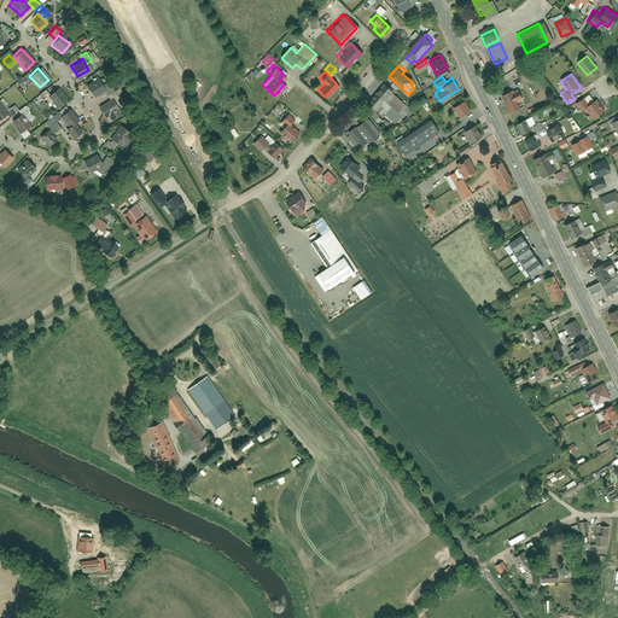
[(92,80),(85,85),(91,94),(100,88),(103,87),(98,77),(93,81),(92,80)]
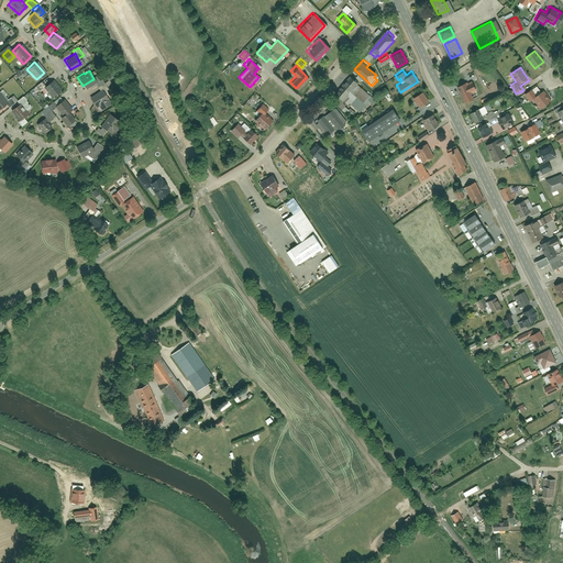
[(95,85),(102,80),(99,76),(94,79),(91,80),(95,85)]
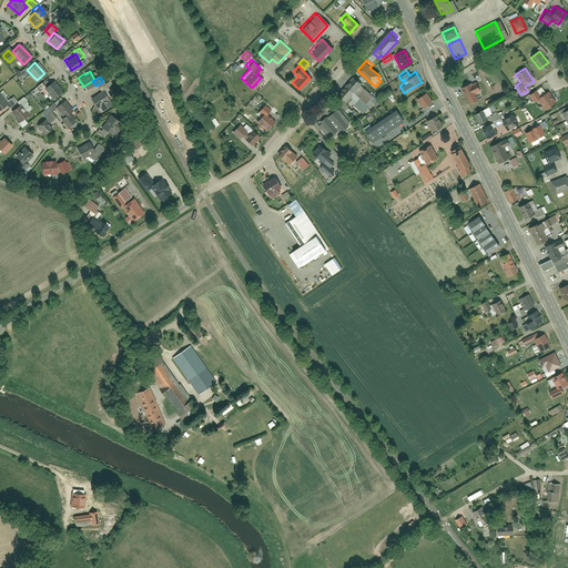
[(350,77),(333,94),(336,99),(338,97),(342,100),(344,98),(362,114),(371,105),(374,109),(378,103),(350,77)]
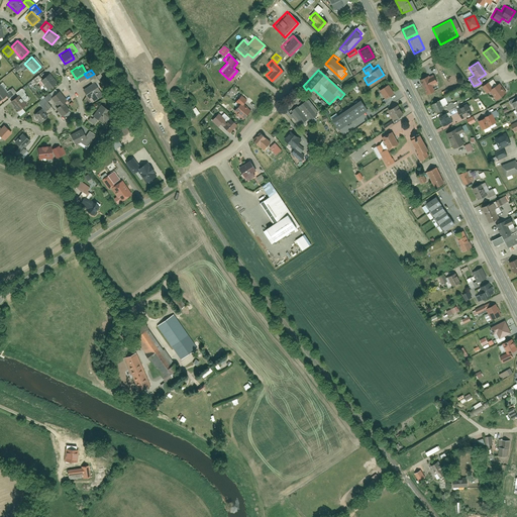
[(39,77),(36,73),(31,78),(34,82),(39,77)]
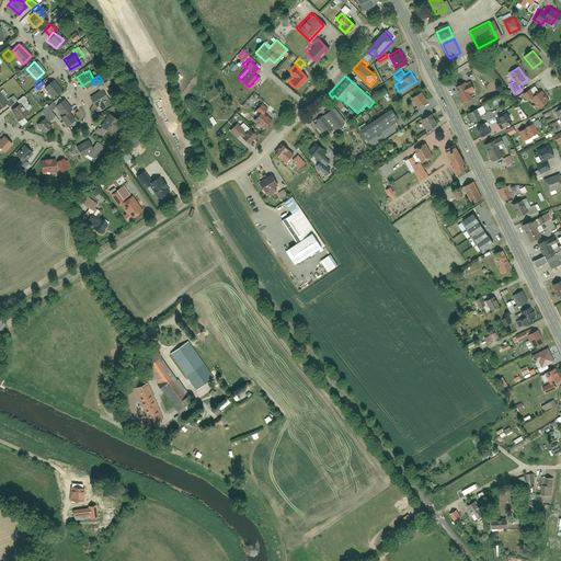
[(50,79),(43,84),(52,94),(59,89),(50,79)]
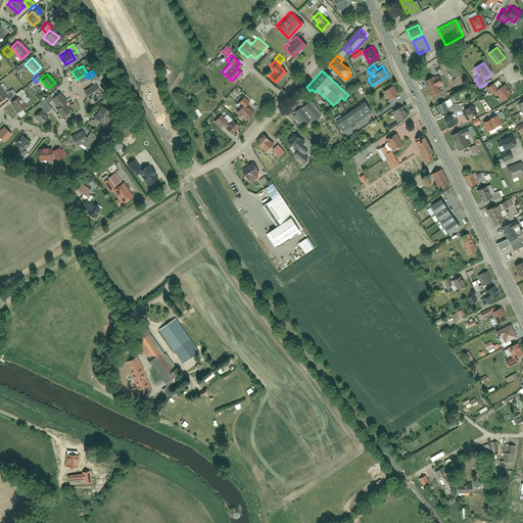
[(430,77),(422,81),(428,94),(435,90),(433,85),(439,82),(436,76),(431,79),(430,77)]
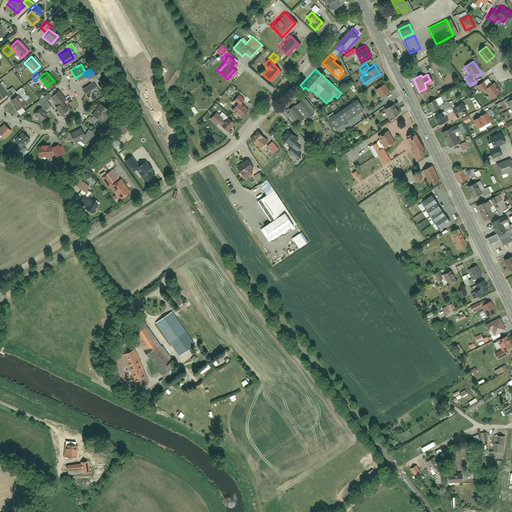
[(91,79),(80,87),(85,94),(89,91),(92,95),(99,91),(91,79)]
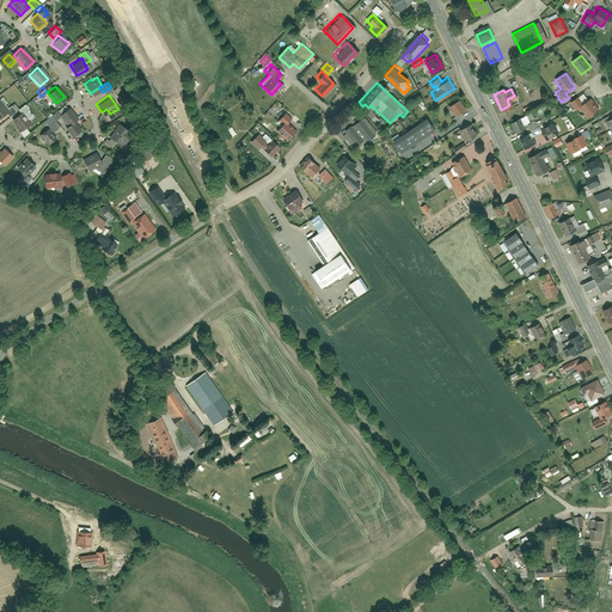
[(595,109),(587,96),(579,101),(575,96),(567,101),(573,109),(576,106),(583,117),(595,109)]
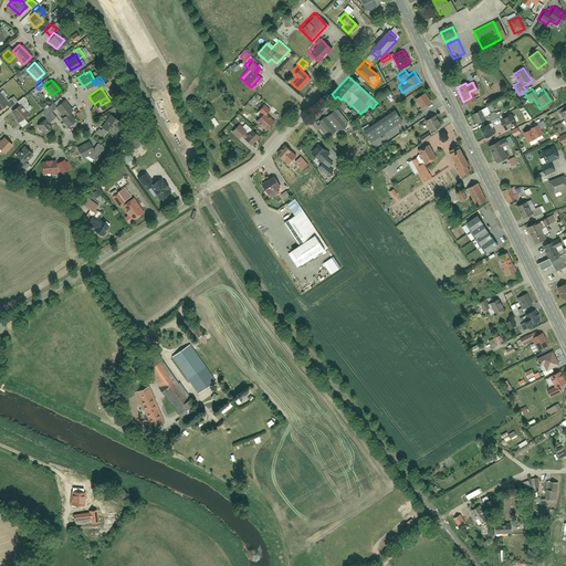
[(422,91),(412,98),(418,107),(428,100),(422,91)]
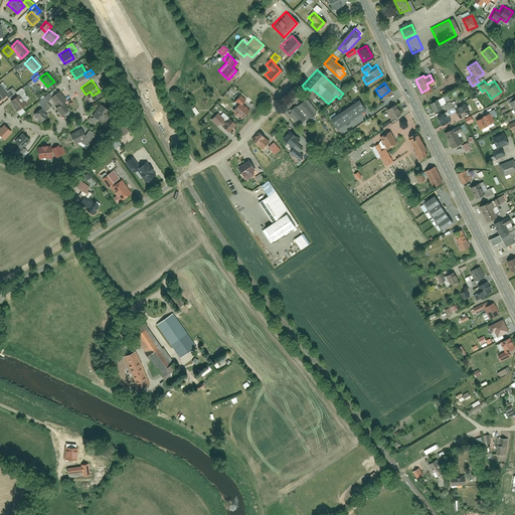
[(15,91),(21,98),(25,94),(19,87),(15,91)]
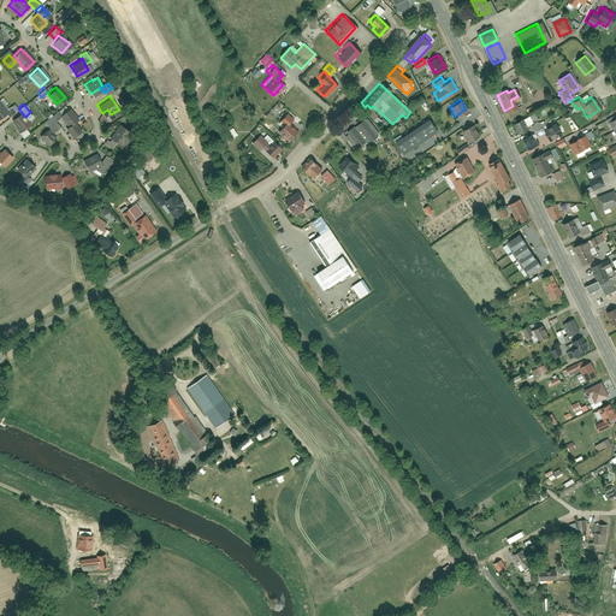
[(67,106),(59,113),(67,124),(76,117),(67,106)]
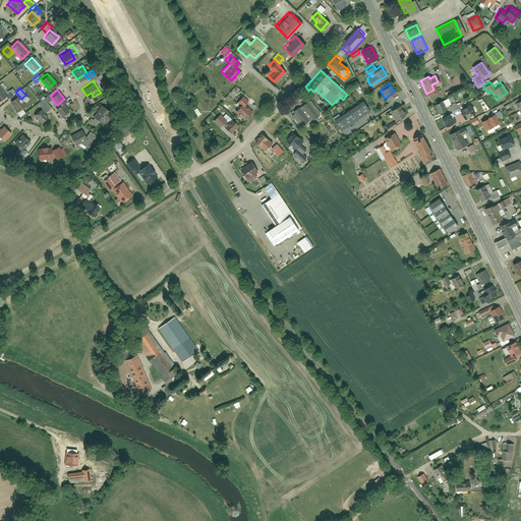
[(16,95),(10,101),(18,110),(25,105),(16,95)]
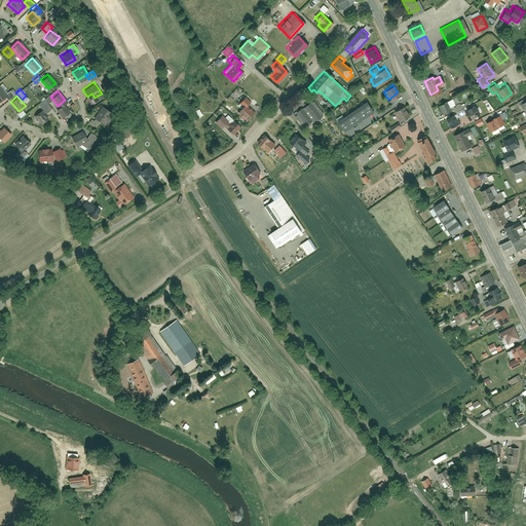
[(245,120),(253,110),(246,104),(248,101),(242,96),(236,102),(239,105),(234,111),(245,120)]
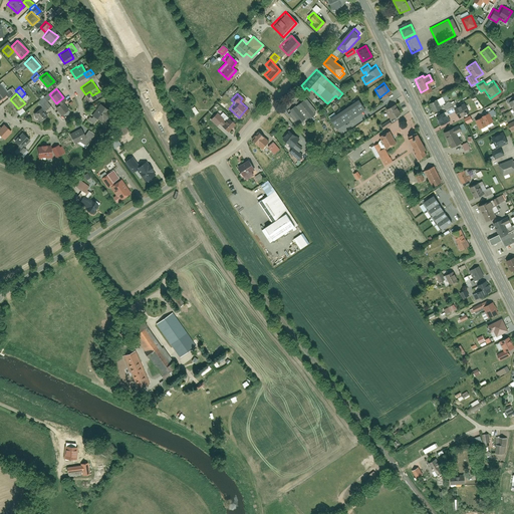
[(304,96),(285,111),(295,125),(314,110),(304,96)]
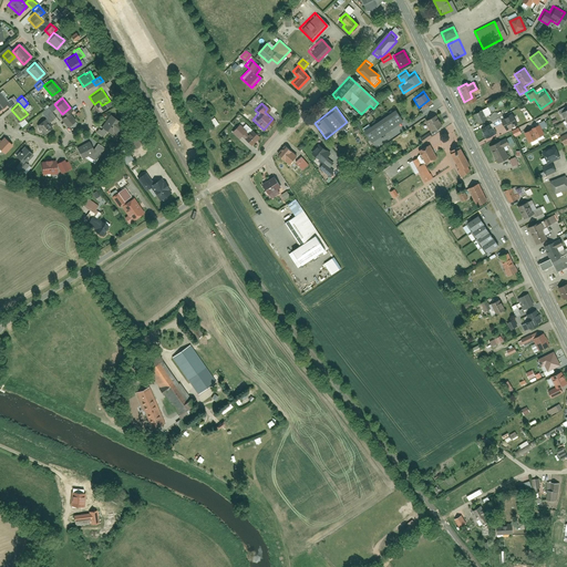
[(486,107),(472,114),(477,124),(484,121),(483,117),(490,114),(486,107)]
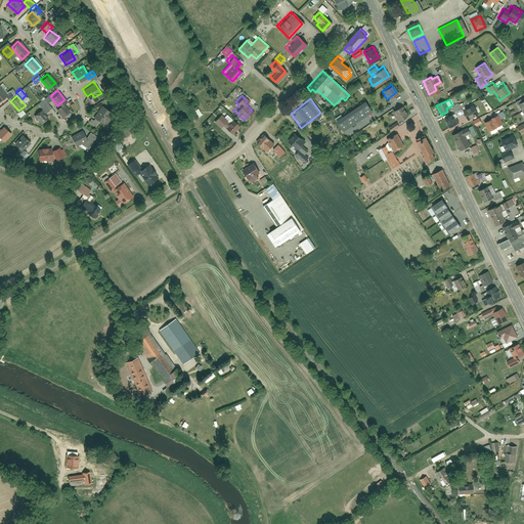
[(42,102),(47,108),(50,106),(45,100),(42,102)]
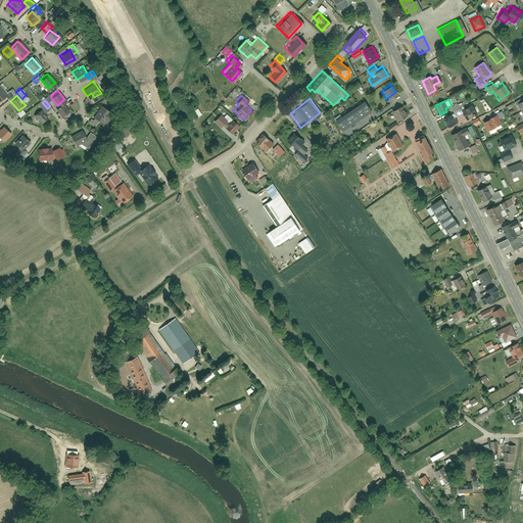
[(54,107),(60,114),(66,109),(61,102),(54,107)]
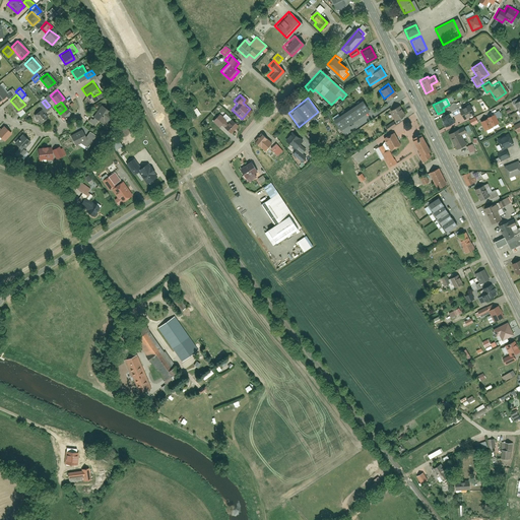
[(373,112),(366,102),(342,117),(340,114),(334,117),(343,131),(373,112)]
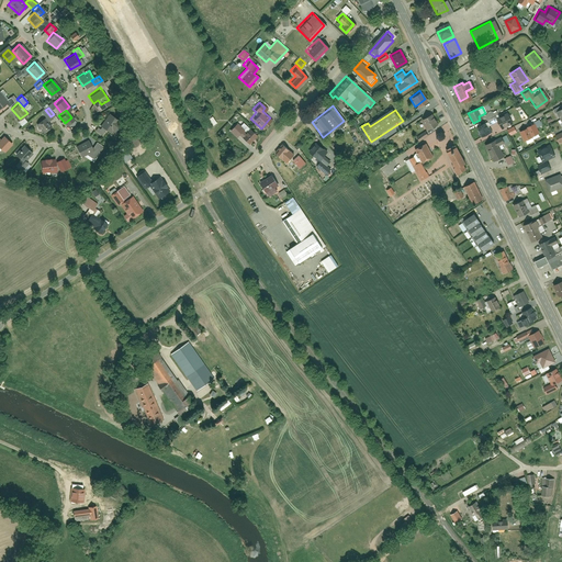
[(47,112),(35,122),(43,131),(51,125),(46,121),(51,116),(47,112)]
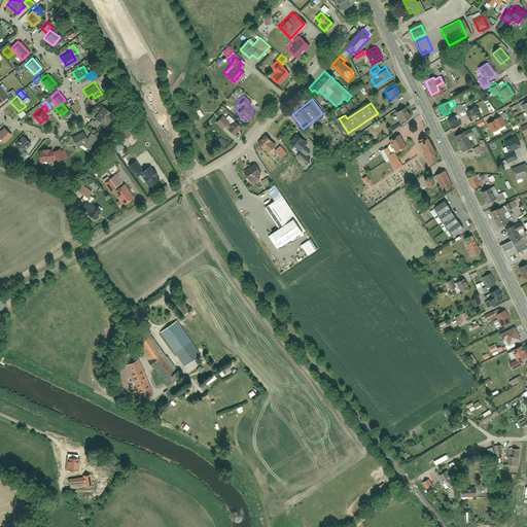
[(112,113),(100,105),(92,117),(98,121),(100,118),(105,123),(112,113)]
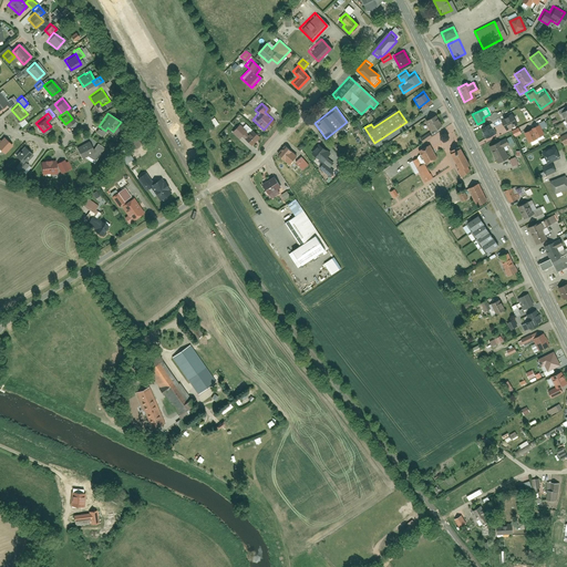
[(434,114),(424,121),(430,131),(440,124),(434,114)]
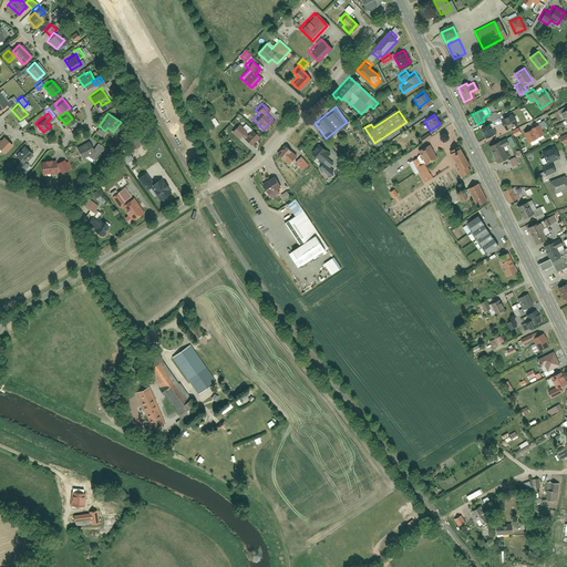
[(513,116),(503,122),(506,130),(517,125),(513,116)]
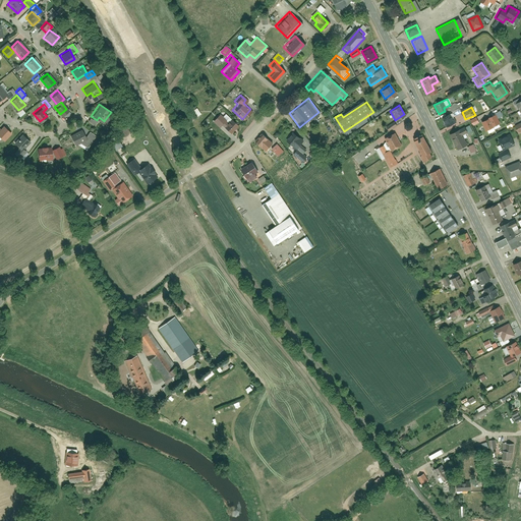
[(229,132),(236,124),(223,112),(221,115),(218,112),(211,119),(217,125),(219,123),(229,132)]
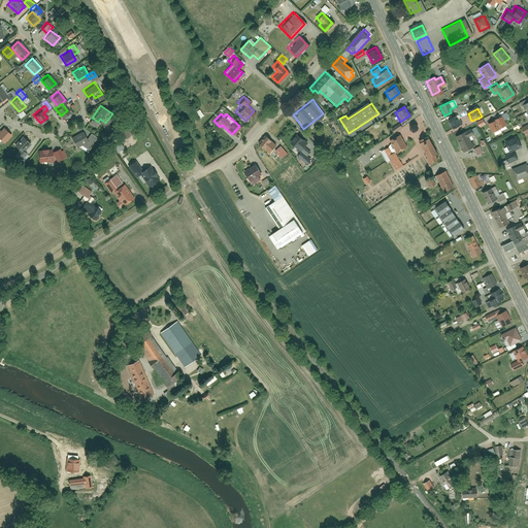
[(500,114),(493,118),(498,128),(505,125),(500,114)]
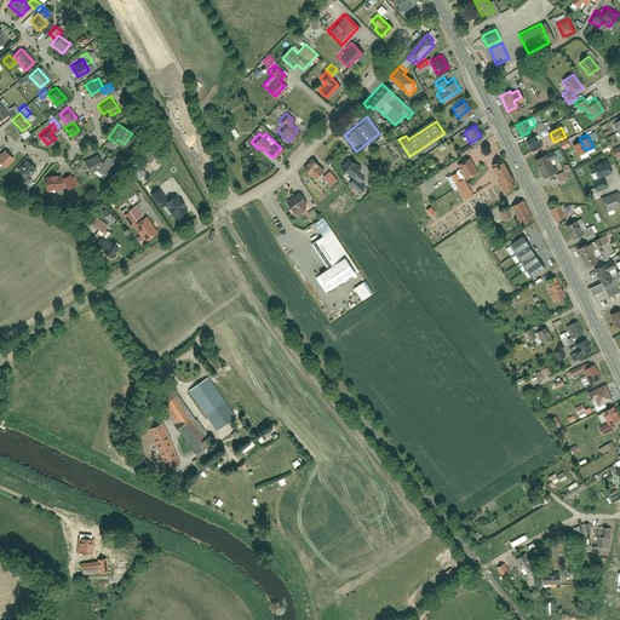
[(538,136),(527,141),(533,153),(544,148),(538,136)]
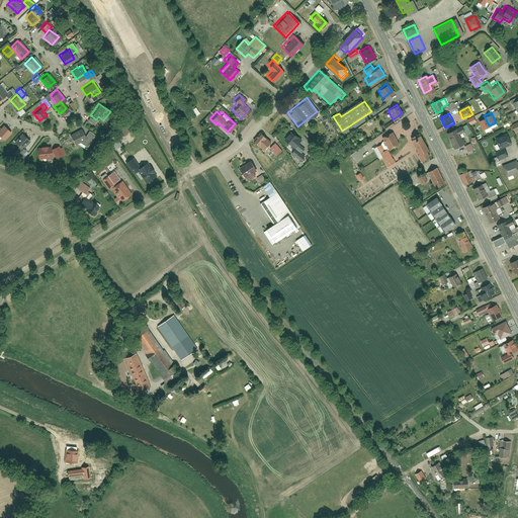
[(484,115),(477,118),(482,128),(489,125),(484,115)]
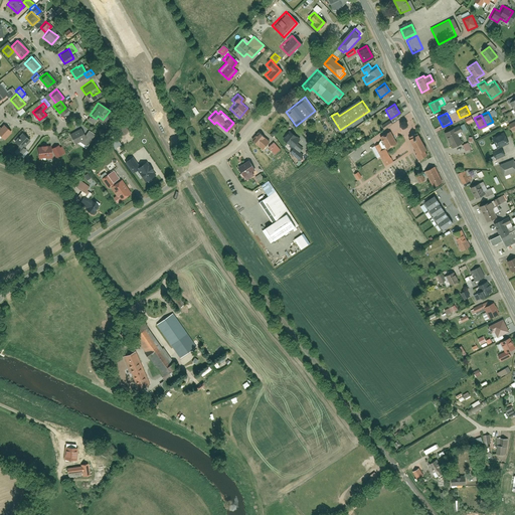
[(469,124),(476,122),(473,116),(467,119),(469,124)]
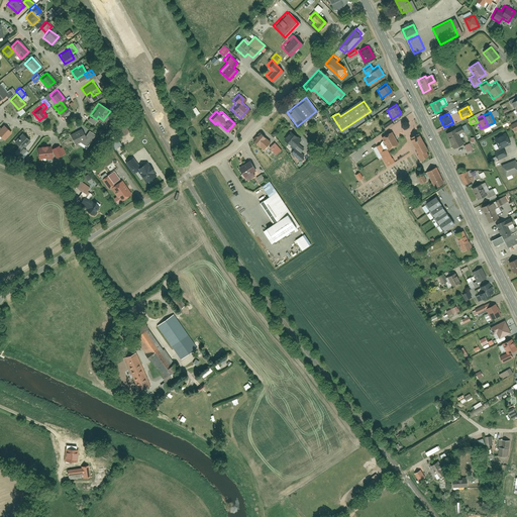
[(509,129),(516,125),(516,119),(507,124),(509,129)]
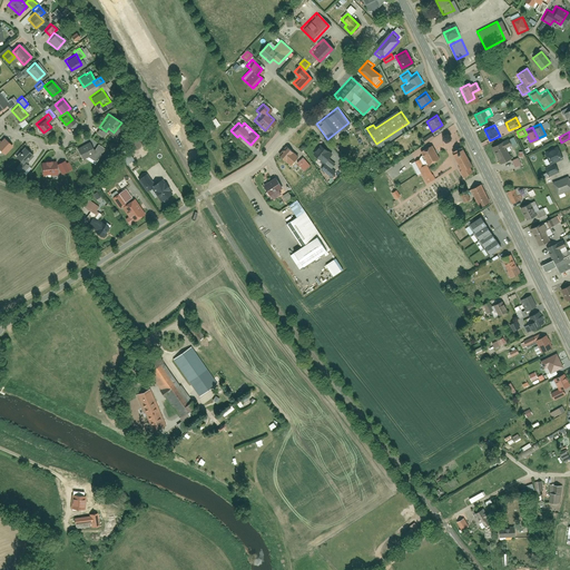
[(421,144),(431,137),(428,133),(419,140),(421,144)]
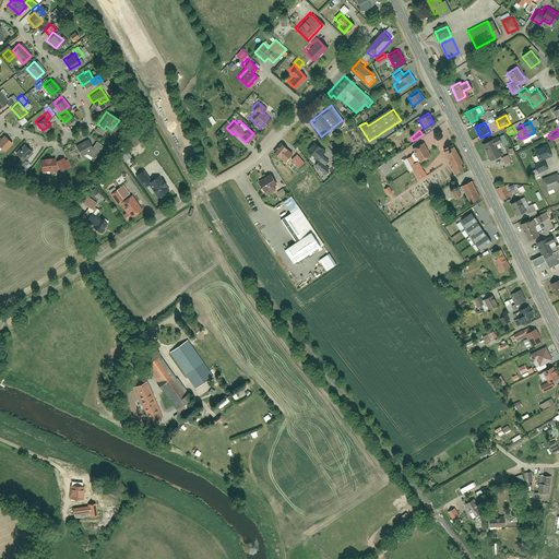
[(503,133),(498,137),(501,142),(503,147),(509,145),(503,133)]
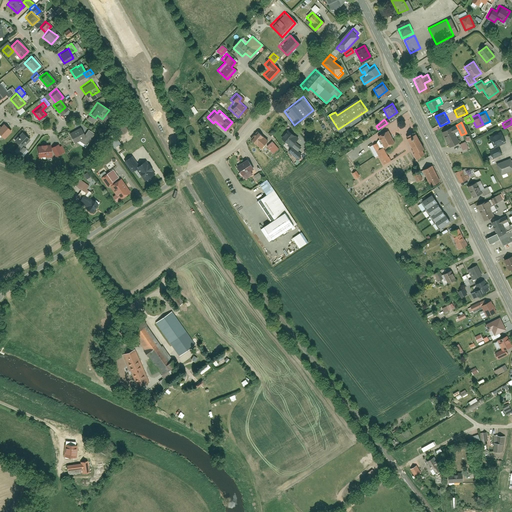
[(10,129),(3,123),(0,126),(0,132),(4,136),(10,129)]
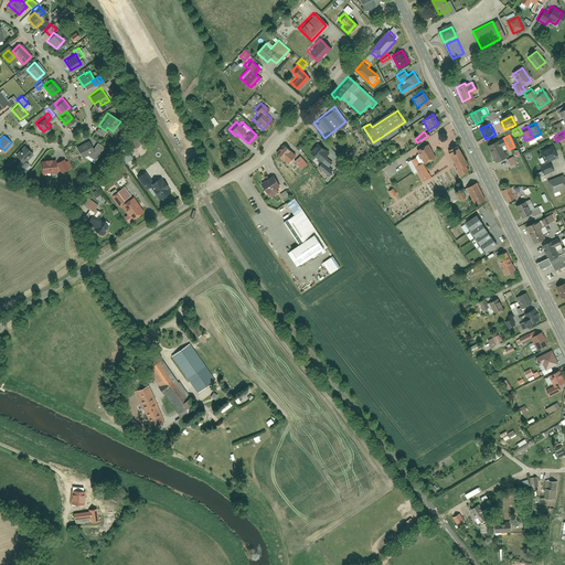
[(503,138),(487,146),(496,161),(505,157),(500,147),(507,144),(503,138)]
